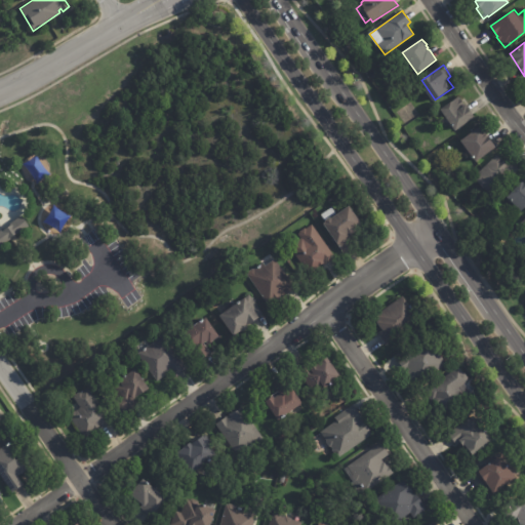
[(462,101),(466,105),(467,104),(476,118),(455,131),(441,109),(451,102),(452,102),(460,96),(462,101)]
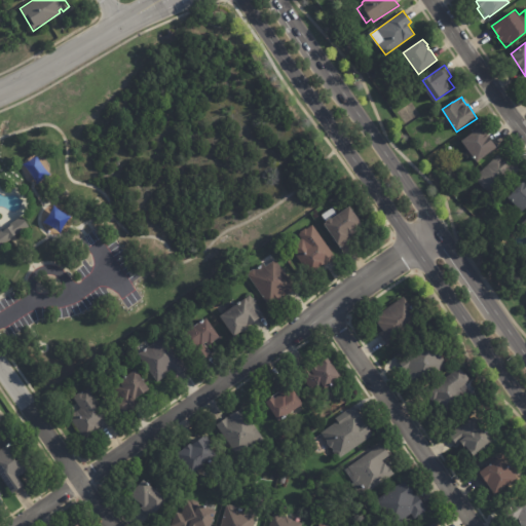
[(489,137),(497,147),(478,162),(462,141),(482,126),(489,137)]
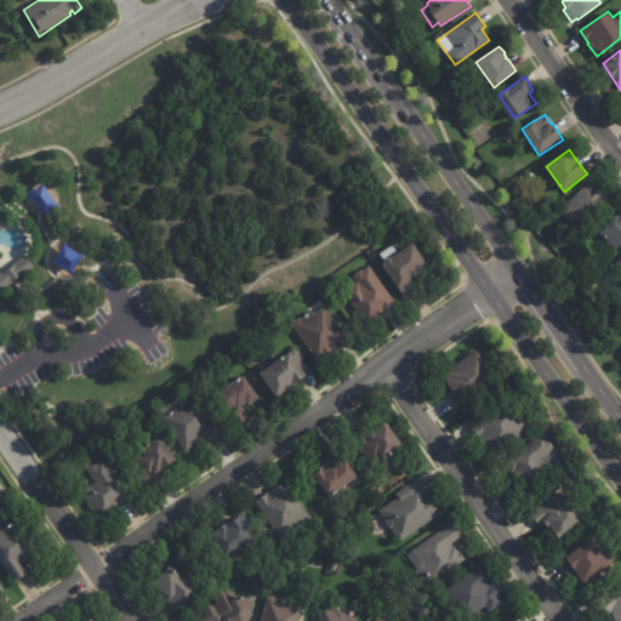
[(605,191),(614,200),(610,204),(581,232),(560,210),(588,183),(594,191),(597,189),(600,193),(604,189),(605,191)]
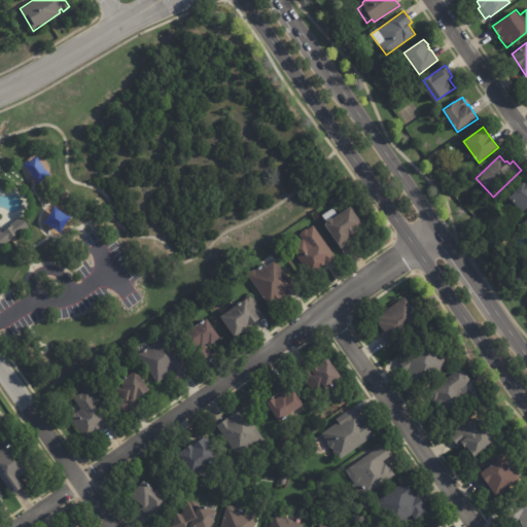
[(526,209),(524,212),(510,199),(526,180),(526,209)]
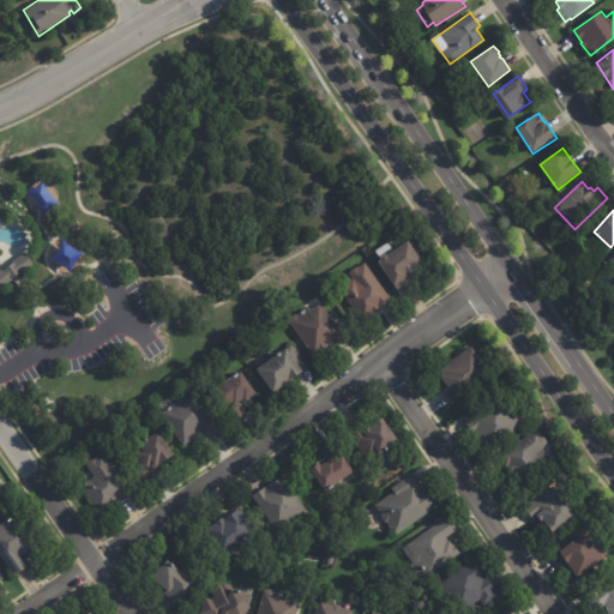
[(414,288),(402,295),(379,262),(380,260),(381,258),(385,254),(389,256),(409,240),(426,264),(409,276),(416,286),(414,288)]
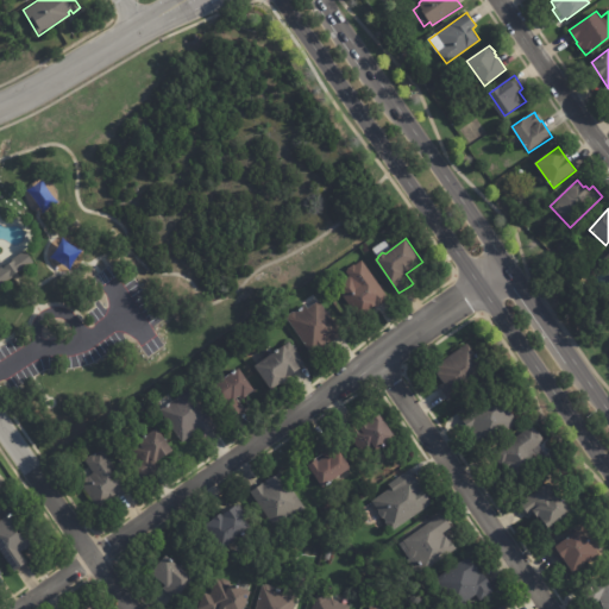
[(26,251),(35,263),(20,272),(19,271),(12,276),(13,277),(0,286),(0,257),(2,261),(8,256),(12,261),(26,251)]
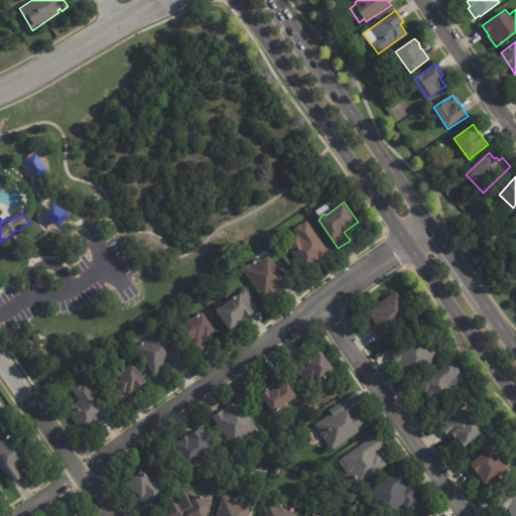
[(330,255),(319,262),(317,259),(303,270),(284,243),(295,234),(293,231),(294,230),(295,228),(300,225),(301,225),(307,221),(331,254),(330,255)]
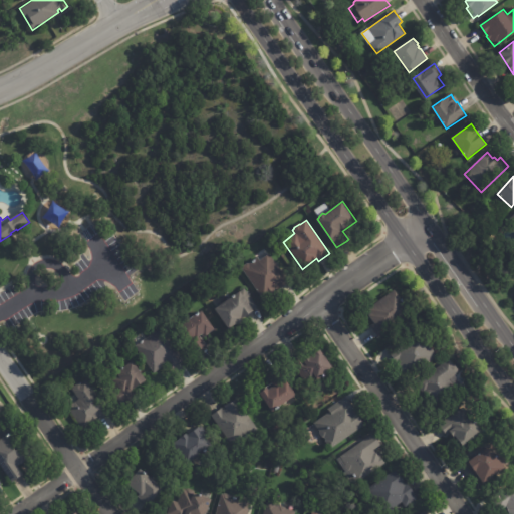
[(288,283),(264,300),(242,269),(244,268),(244,266),(248,263),(249,263),(258,257),(260,260),(270,253),(281,270),(285,268),(291,277),(286,280),(288,283)]
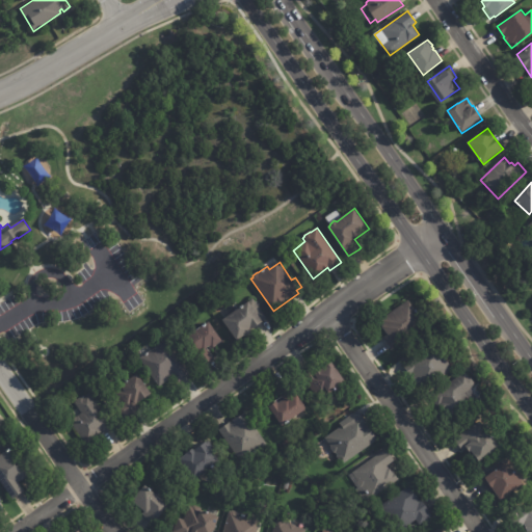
[(266,319),(262,321),(263,322),(250,330),(253,333),(245,337),(244,336),(237,341),(222,320),(240,308),(239,307),(243,304),(243,306),(254,298),(267,318),(266,319)]
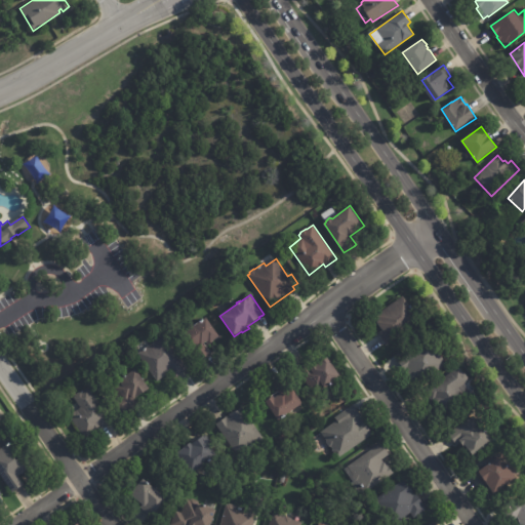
[(412,308),(419,319),(398,333),(400,335),(387,345),(378,332),(382,330),(376,321),(377,321),(374,316),(403,295),(409,306),(410,305),(412,308)]
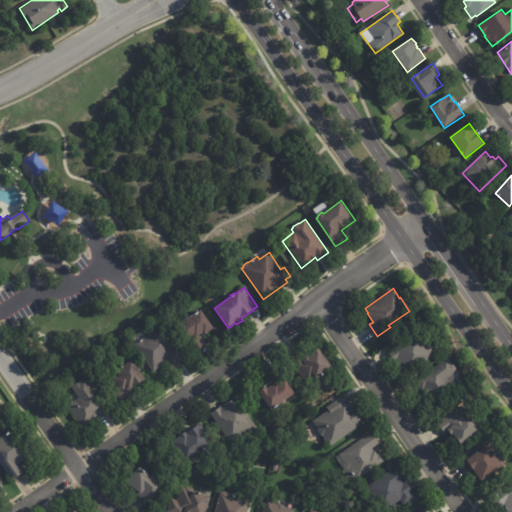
[(208,333),(202,337),(201,334),(200,335),(207,345),(196,352),(188,340),(187,340),(177,326),(201,310),(214,329),(208,333)]
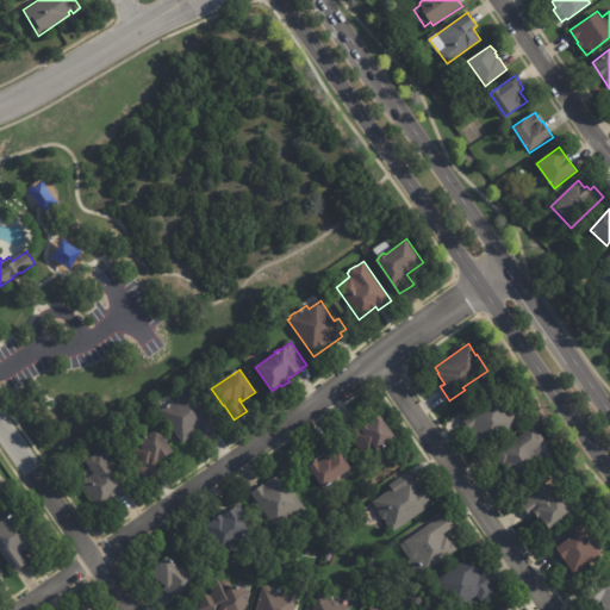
[(217,430),(204,440),(198,431),(195,434),(192,437),(182,444),(160,411),(191,390),(218,430),(217,430)]
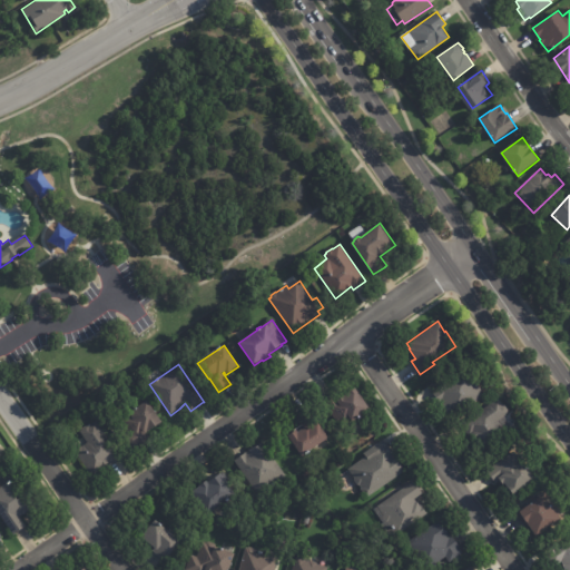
[(478,383),(484,377),(493,390),(485,395),(487,396),(452,420),(449,414),(448,415),(440,404),(432,392),(433,392),(429,386),(442,377),(445,383),(468,367),(478,383)]
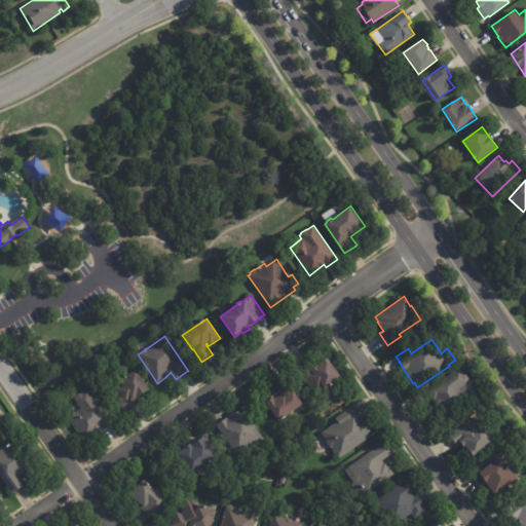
[(298,370),(309,363),(312,369),(328,358),(342,378),(324,391),(321,387),(311,393),(297,372),(298,370)]
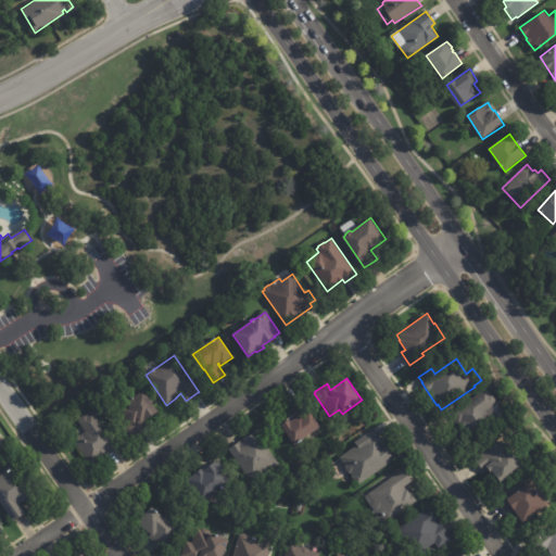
[(497,403),(492,406),(501,417),(469,439),(460,426),(458,427),(450,415),(488,389),(497,403)]
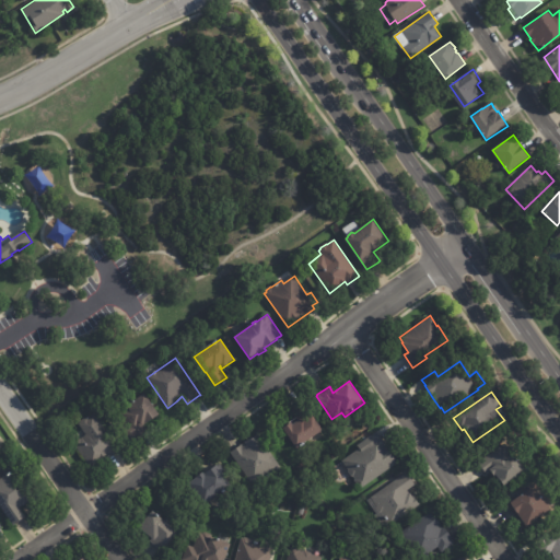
[(151,404),(159,416),(143,426),(148,432),(135,441),(125,428),(127,427),(117,412),(144,394),(151,404)]
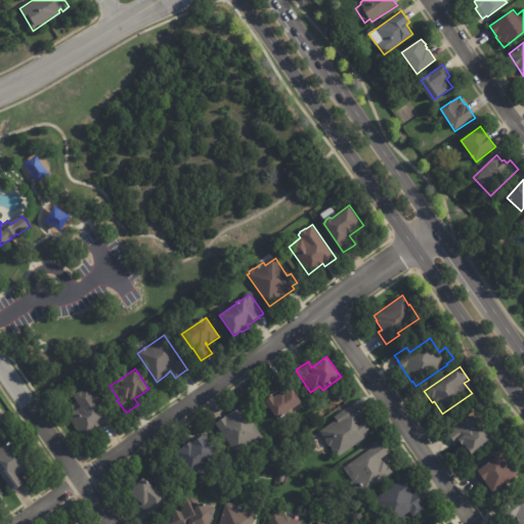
[(302,403),(285,416),(286,417),(281,420),(280,419),(277,421),(264,401),(270,397),(270,396),(276,392),(271,385),(279,379),(287,390),(291,387),(302,403)]
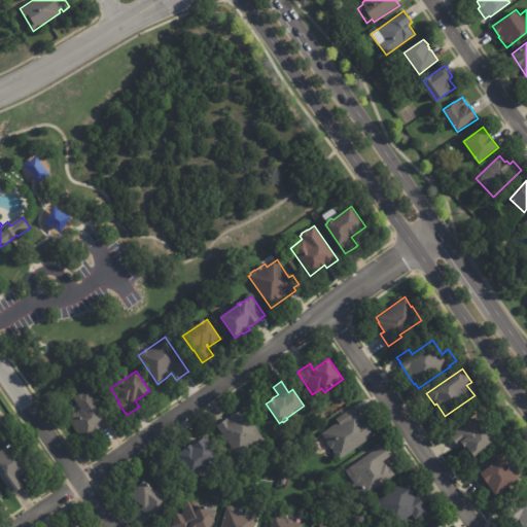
[(111,426),(102,433),(99,429),(84,440),(69,418),(70,417),(71,416),(74,413),(76,413),(81,410),(74,399),(75,399),(75,396),(80,393),(83,393),(89,390),(113,425),(111,426)]
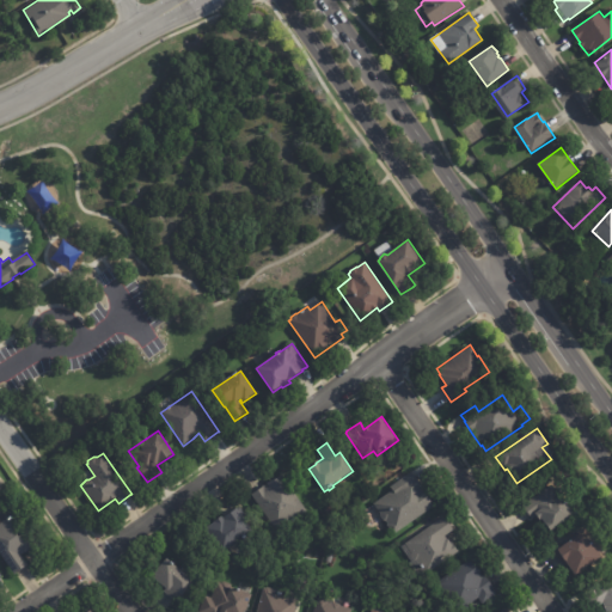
[(423,488),(422,488),(435,507),(395,536),(387,526),(389,525),(386,521),(385,521),(383,519),(381,516),(383,515),(374,505),(393,490),(392,488),(412,472),(423,488)]
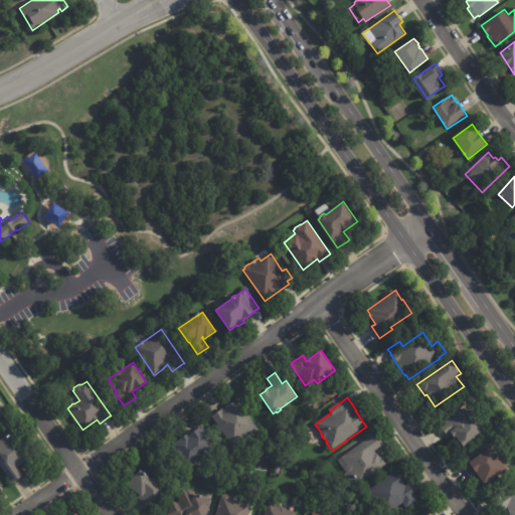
[(213,416),(229,405),(237,400),(259,430),(232,448),(211,417),(213,416)]
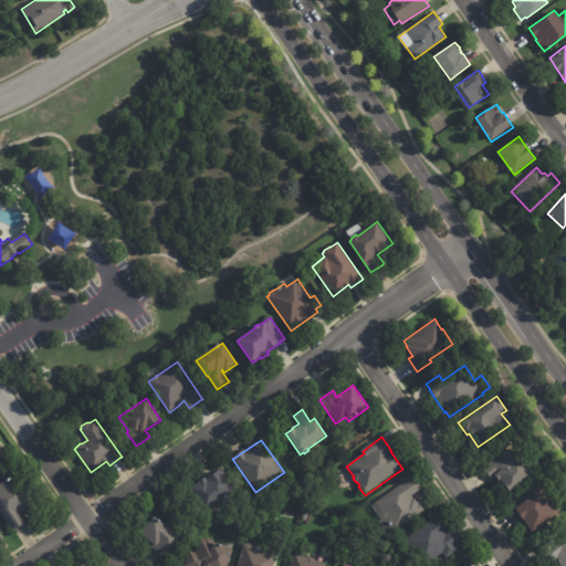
[(524,465),(525,467),(524,467),(532,477),(510,493),(504,485),(505,484),(502,481),(500,482),(496,478),(493,480),(484,468),(511,448),(523,464),(524,464),(524,465)]
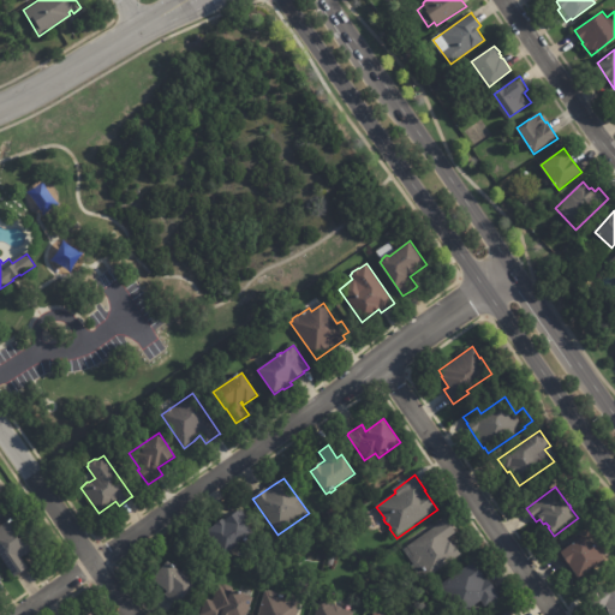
[(250,521),(246,525),(255,536),(222,557),(210,541),(212,539),(207,532),(215,526),(215,525),(222,519),(224,521),(242,509),(250,521)]
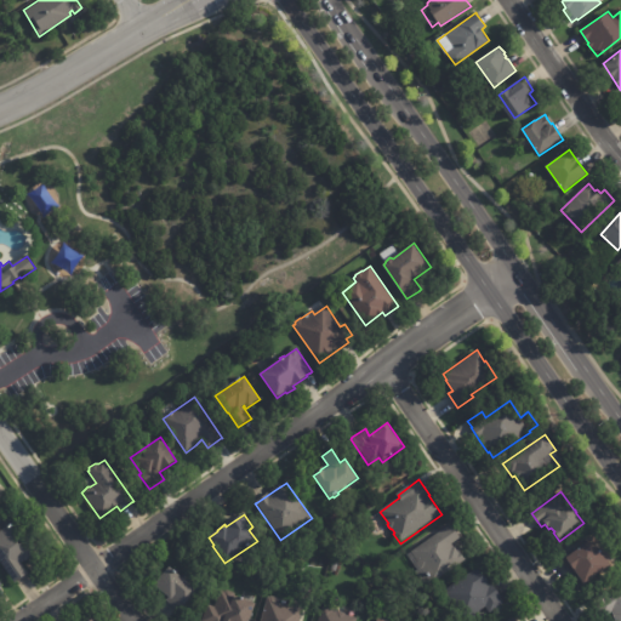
[(30,559),(26,563),(26,562),(21,564),(28,575),(15,585),(0,562),(0,533),(15,523),(36,556),(30,559)]
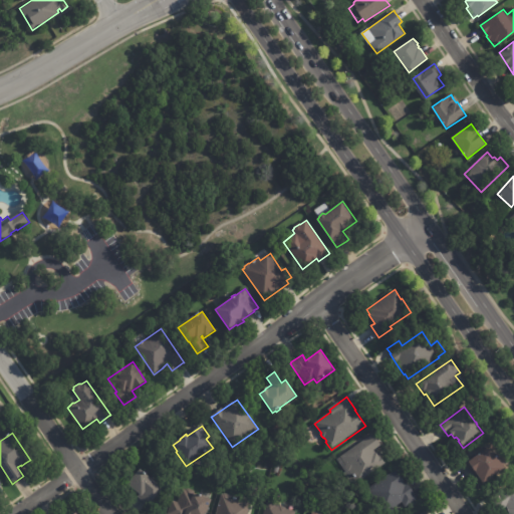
[(380,444),(381,445),(374,450),(376,453),(381,459),(381,458),(386,464),(359,482),(350,468),(345,471),(337,460),(373,434),(380,444)]
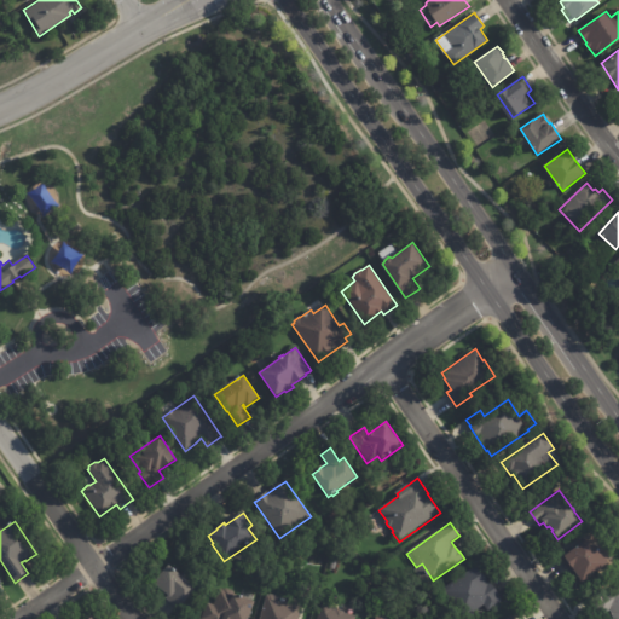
[(568,570),(561,559),(590,538),(611,565),(584,584),(573,568),(570,571),(568,570)]
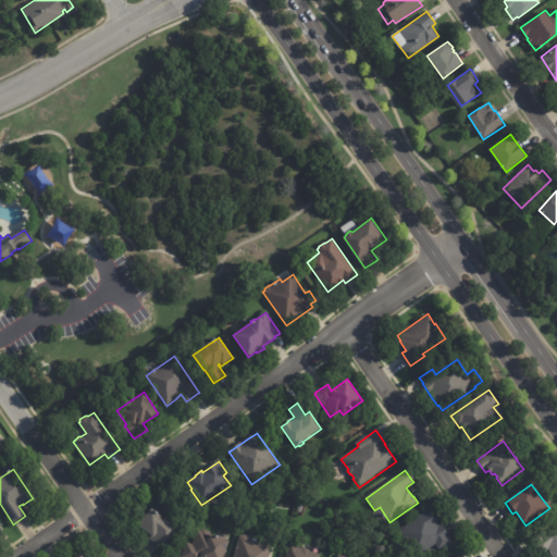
[(435,517),(438,522),(440,524),(441,523),(449,535),(449,536),(453,541),(440,551),(436,545),(419,556),(410,556),(395,533),(430,508),(435,517)]
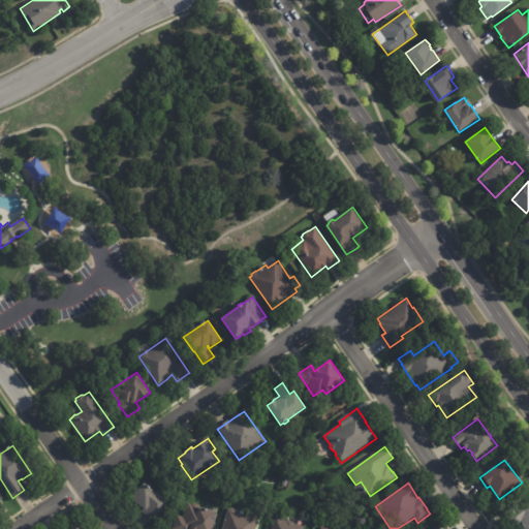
[(155,493),(167,504),(162,509),(164,511),(154,523),(142,511),(143,509),(131,499),(145,484),(155,493)]
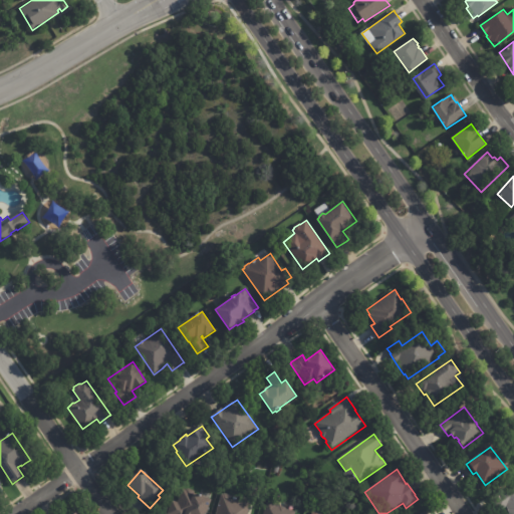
[(513,513),(511,513),(508,511),(509,510),(507,507),(500,512),(492,500),(513,486),(513,513)]
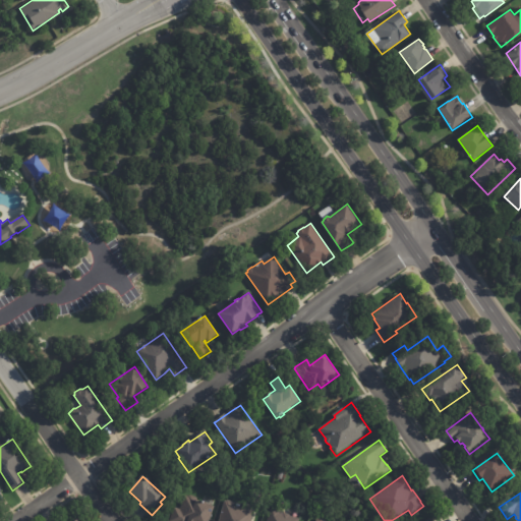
[(201,502),(204,502),(205,503),(204,503),(215,507),(210,520),(169,520),(175,508),(180,510),(185,496),(196,500),(196,501),(201,502)]
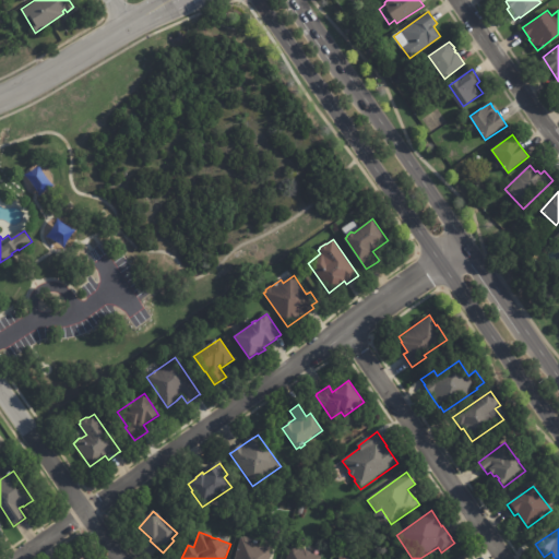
[(262,543),(261,547),(273,550),(270,558),(235,558),(241,537),(244,537),(245,537),(248,537),(251,539),(262,543)]
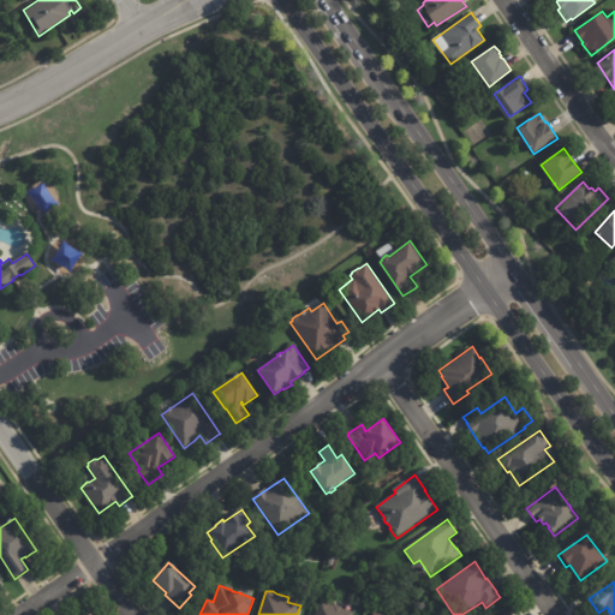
[(330,603),(334,604),(333,607),(334,607),(336,605),(339,607),(341,608),(344,609),(354,613),(353,614),(315,614),(320,601),(330,603)]
